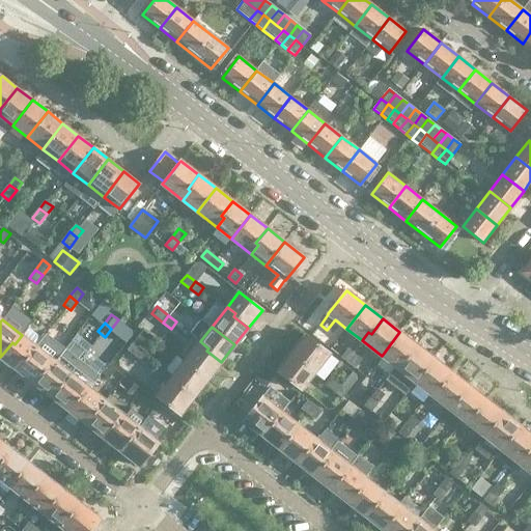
[(406,361),(417,345),(399,332),(382,356),(396,367),(402,359),(406,361)]
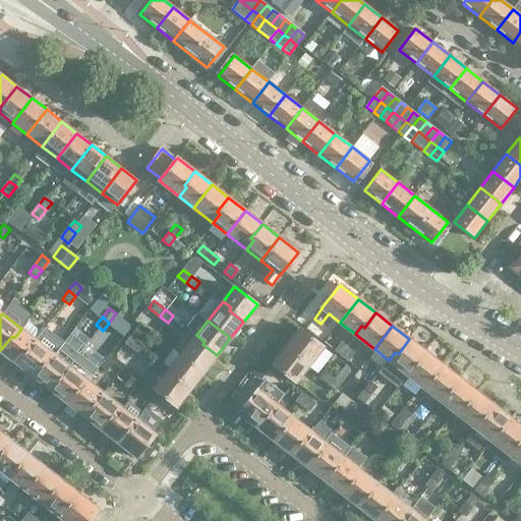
[(17,363),(36,340),(21,329),(14,338),(12,336),(0,350),(17,363)]
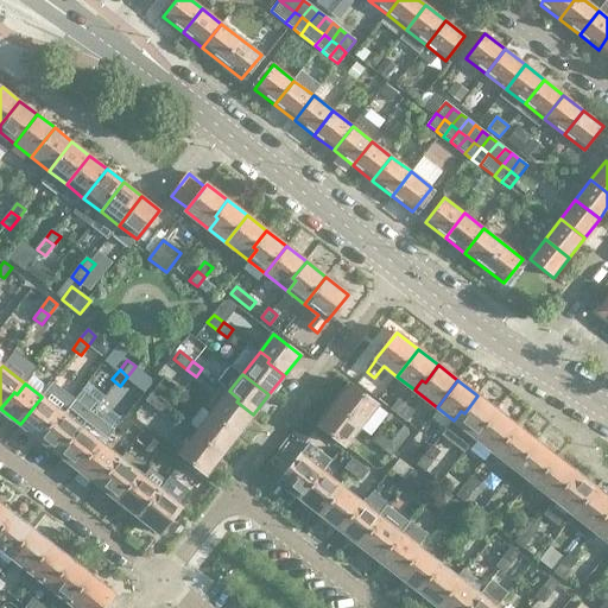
[(359,429),(378,405),(350,384),(334,404),(352,418),(348,420),(359,429)]
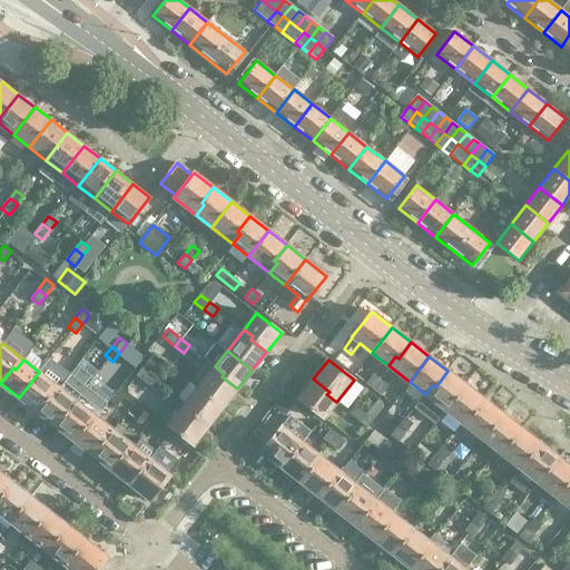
[(237,389),(222,376),(224,374),(215,366),(198,387),(223,408),(237,389)]
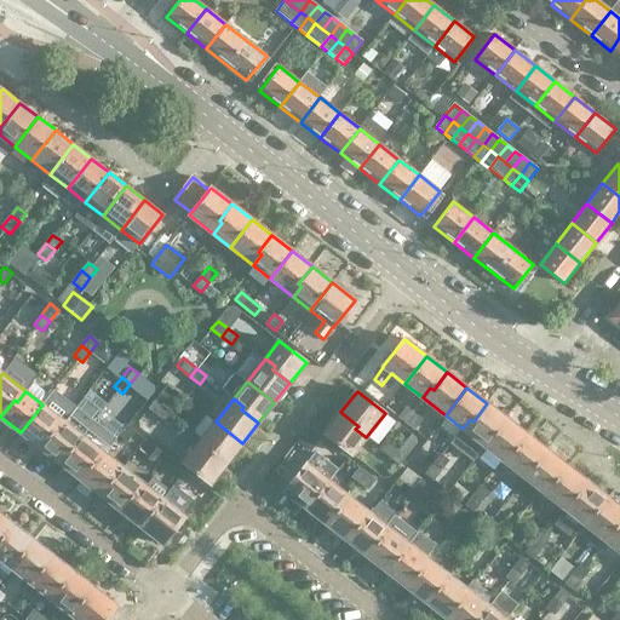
[(159,417),(165,408),(155,401),(149,409),(159,417)]
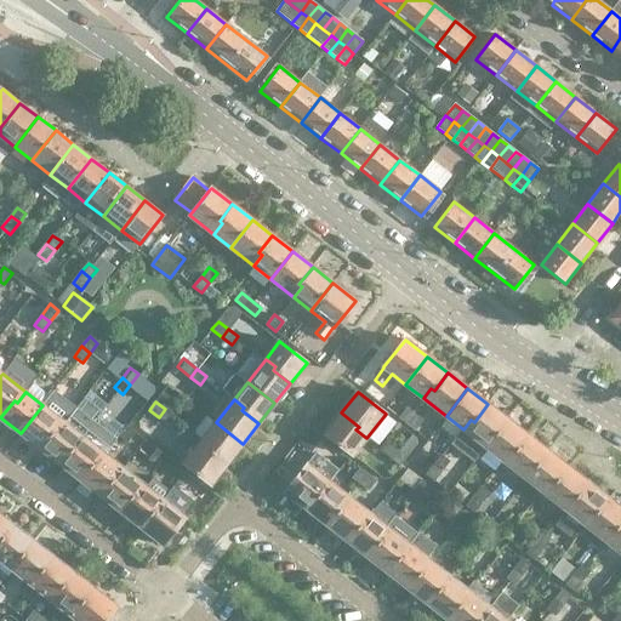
[(486,448),(508,420),(488,404),(474,422),(471,420),(463,429),(486,448)]
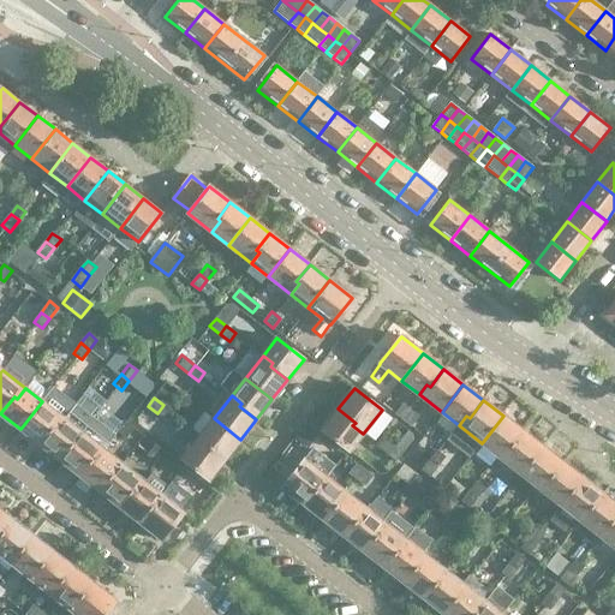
[(58,430),(65,419),(42,401),(21,429),(40,445),(54,428),(58,430)]
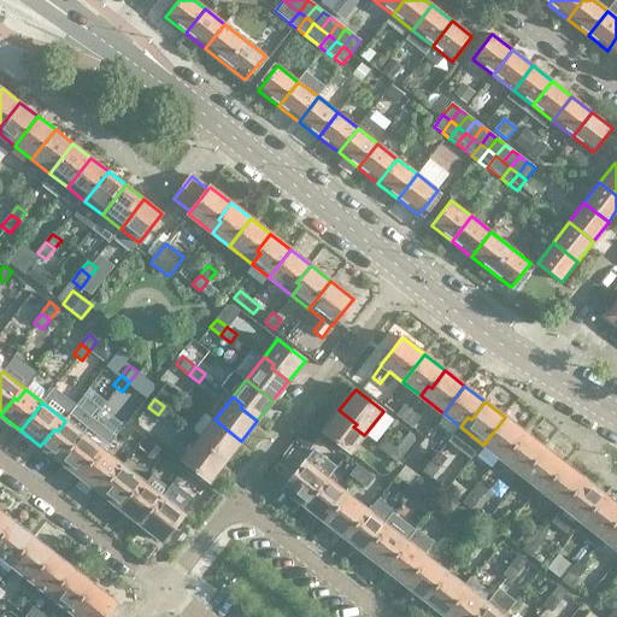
[(168,422),(174,415),(164,406),(158,415),(168,422)]
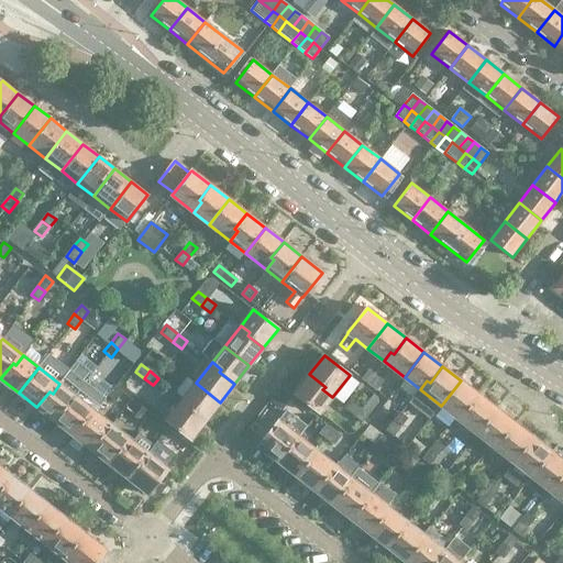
[(332,397),(322,389),(326,387),(309,374),(295,394),(320,412),(332,397)]
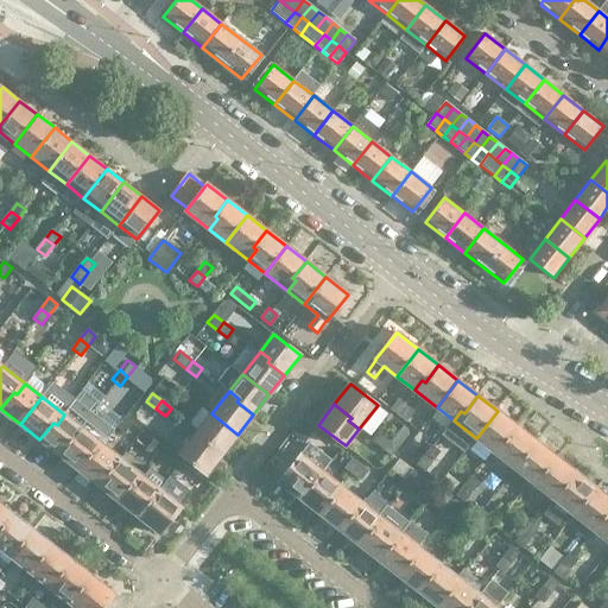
[(504,444),(517,426),(498,411),(476,438),(493,451),(500,442),(504,444)]
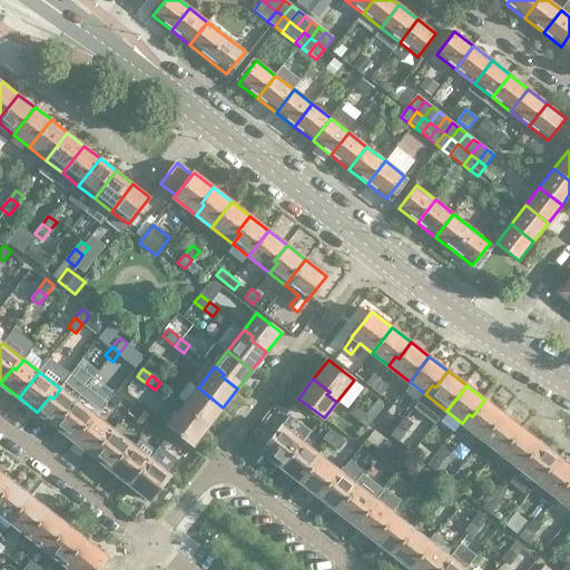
[(223,408),(198,387),(186,403),(195,411),(193,413),(208,426),(223,408)]
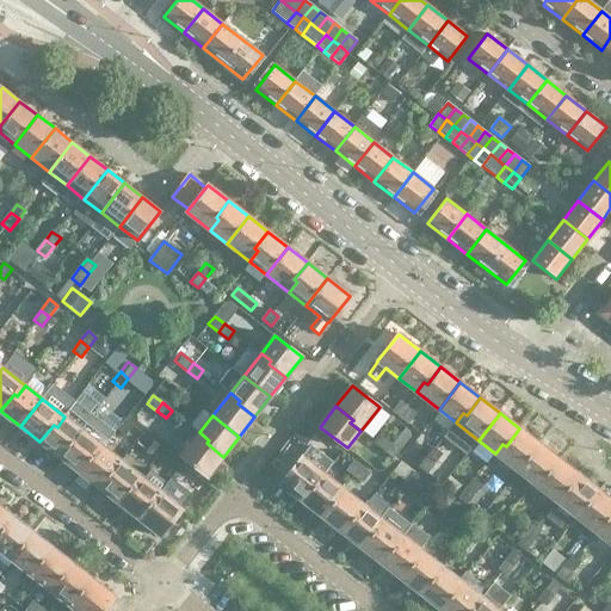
[(60,457),(81,430),(65,417),(57,427),(54,425),(39,442),(60,457)]
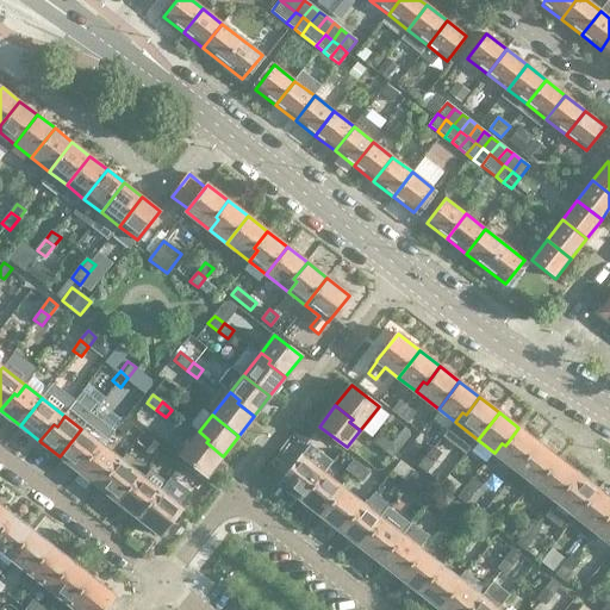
[(517,471),(539,443),(518,428),(505,446),(502,443),(495,453),(517,471)]
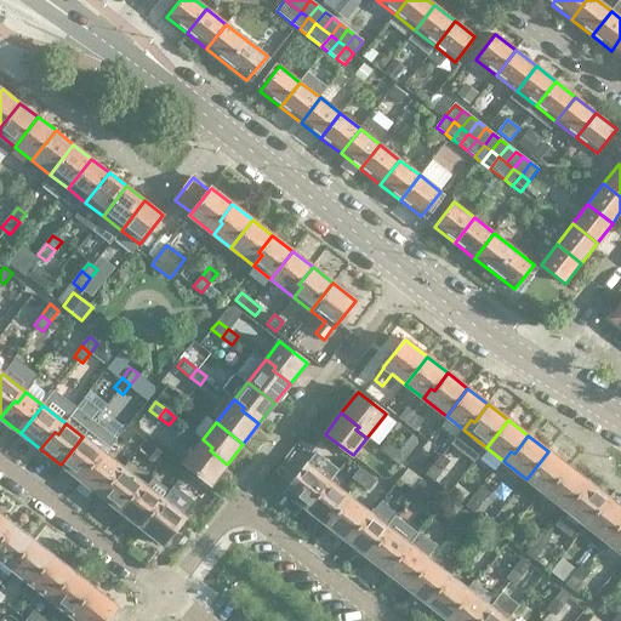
[(98,466),(106,455),(83,437),(61,465),(80,480),(95,462),(98,466)]
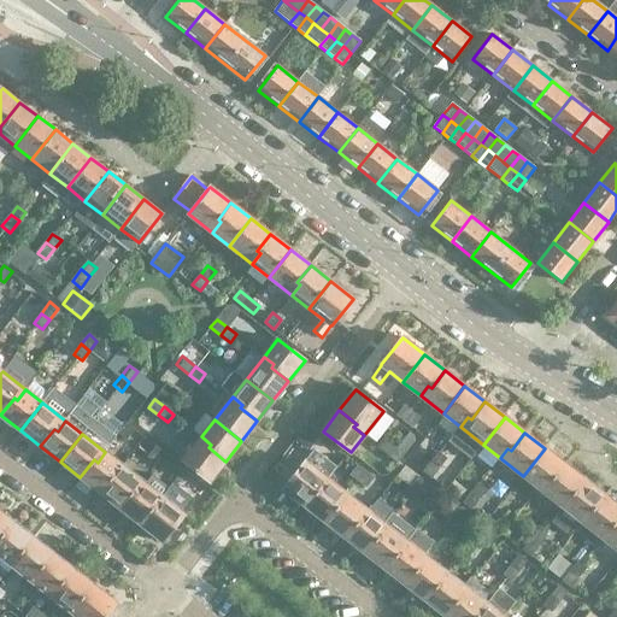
[(225,462),(209,447),(211,445),(201,436),(182,460),(210,482),(225,462)]
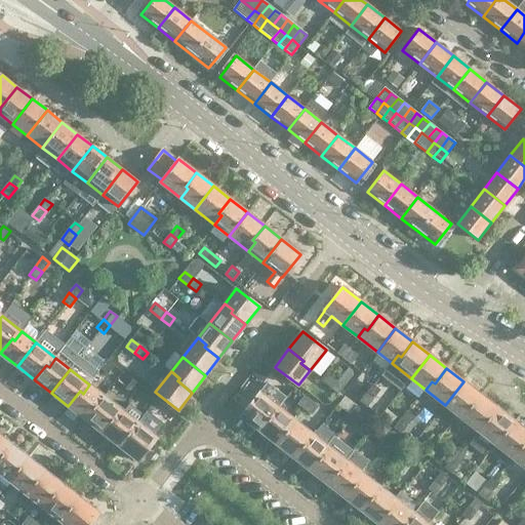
[(331,388),(336,381),(328,374),(323,381),(331,388)]
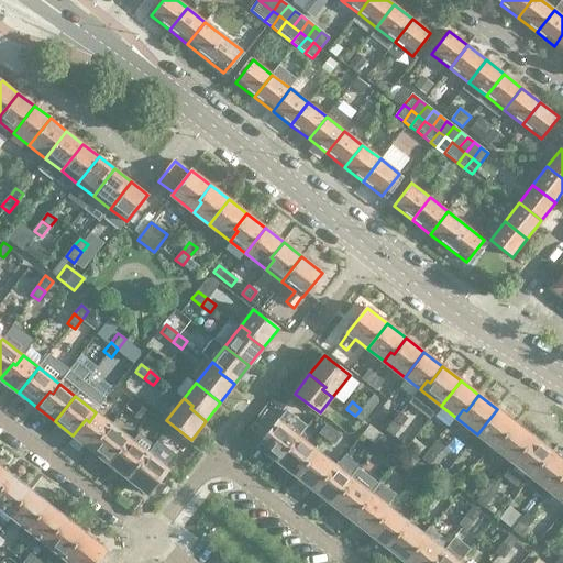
[(364,423),(370,416),(361,409),(355,416),(364,423)]
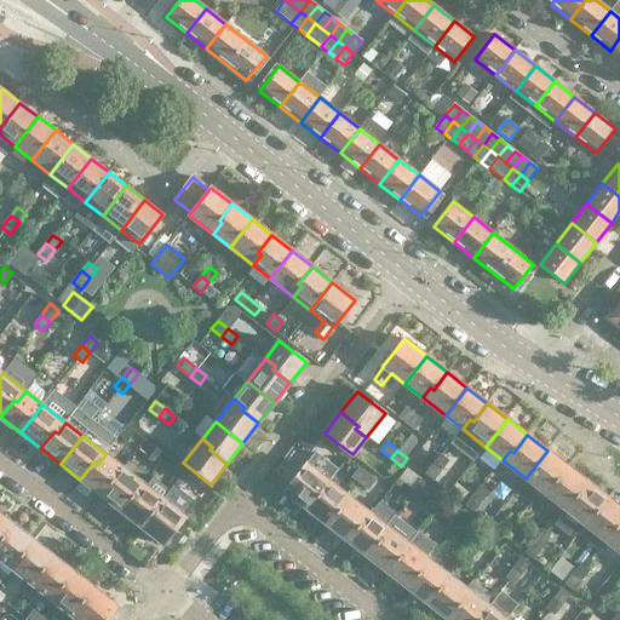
[(554,483),(567,466),(547,451),(526,478),(543,492),(550,481),(554,483)]
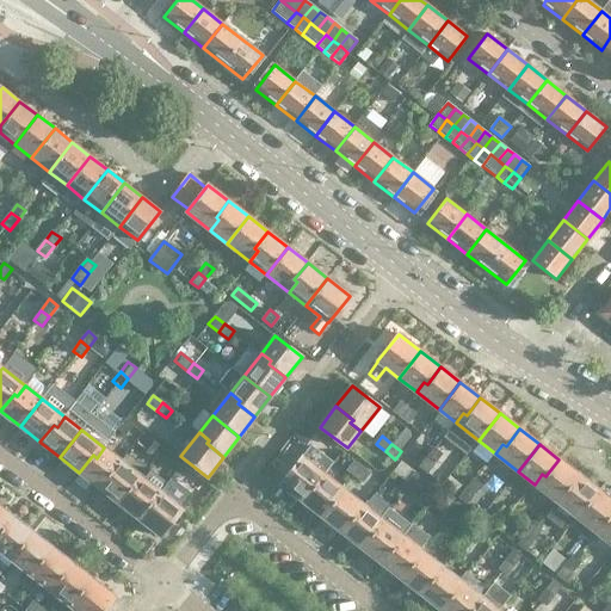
[(323,475),(310,464),(319,452),(312,446),(302,458),(301,457),(279,485),(302,501),(323,475)]
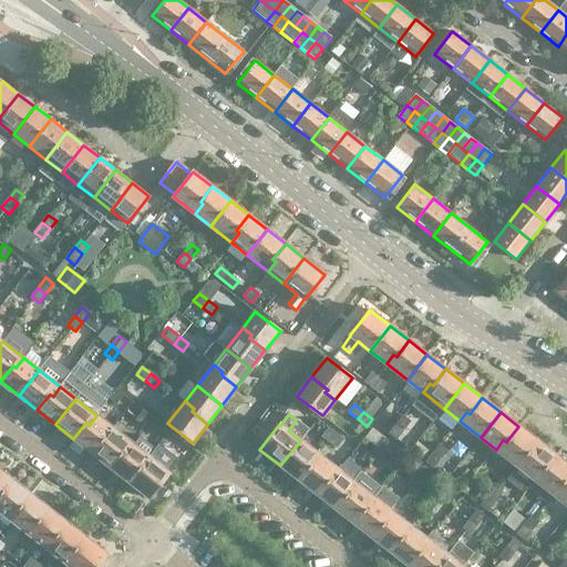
[(92,453),(112,428),(96,415),(90,425),(86,422),(73,439),(92,453)]
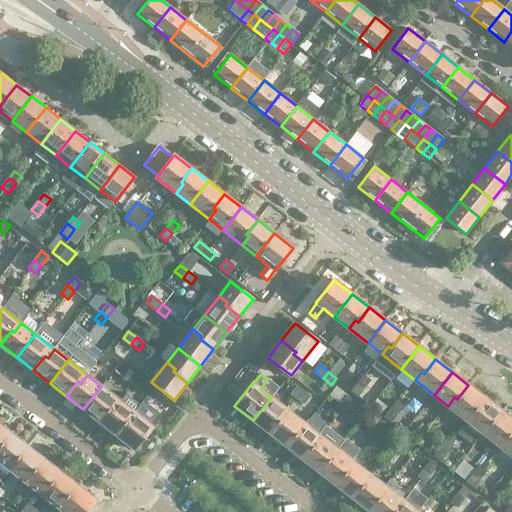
[(364,389),(371,381),(364,375),(357,384),(364,389)]
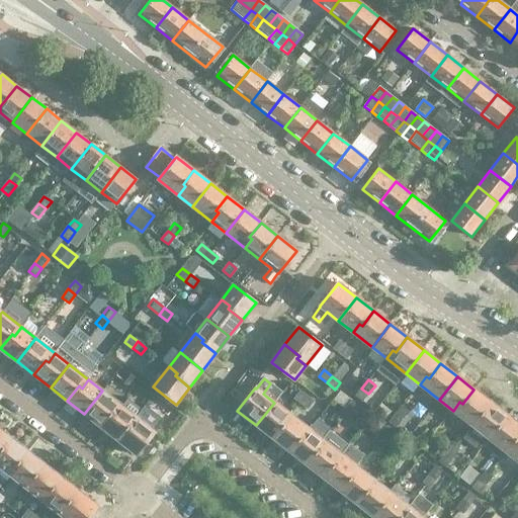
[(362,402),(368,394),(361,389),(355,397),(362,402)]
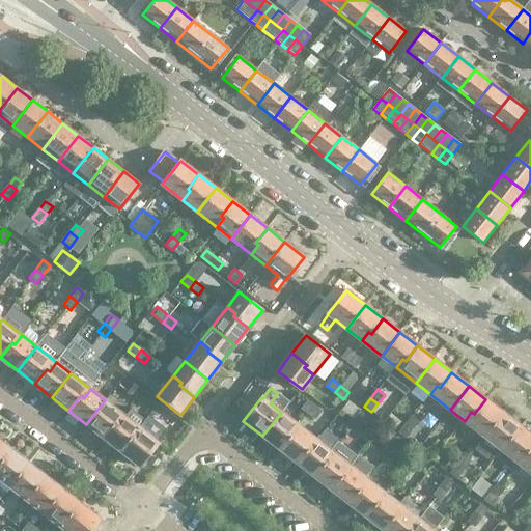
[(484,437),(503,413),(485,399),(474,414),(471,412),(465,421),(484,437)]
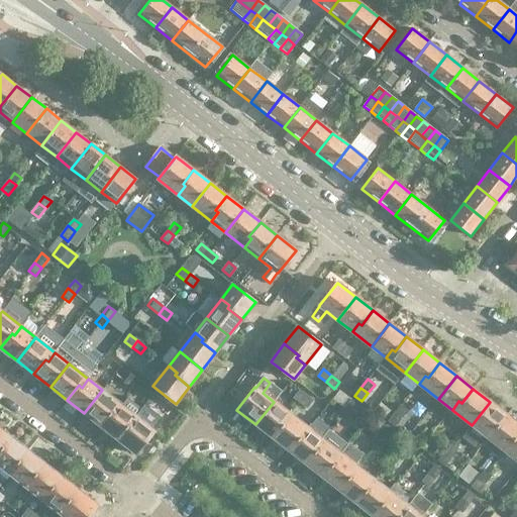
[(115,413),(121,405),(102,390),(84,413),(101,426),(112,411),(115,413)]
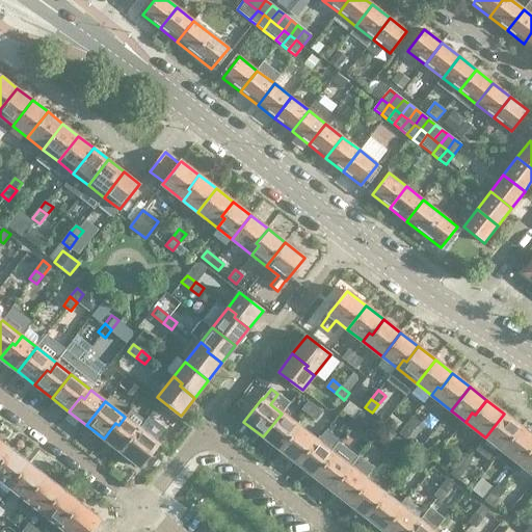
[(362,425),(369,417),(362,411),(354,420),(362,425)]
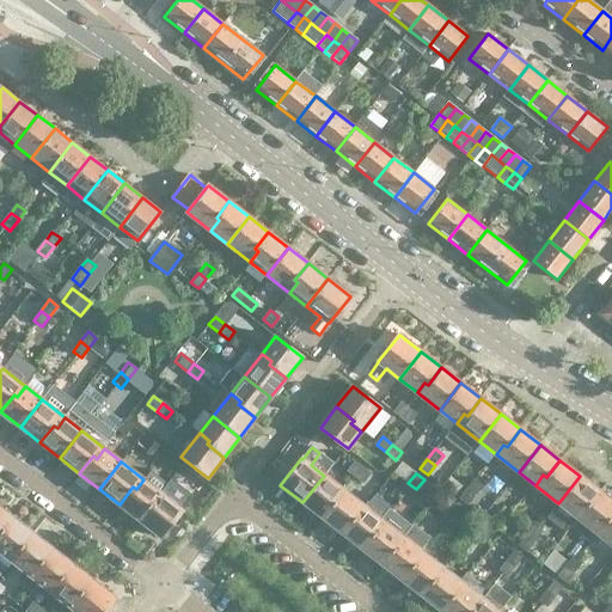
[(332,499),(341,488),(324,476),(303,502),(323,518),(336,501),(332,499)]
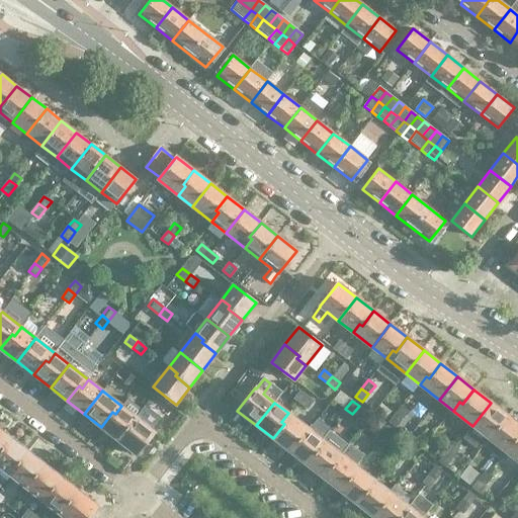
[(496,430),(507,416),(491,403),(472,426),(487,436),(493,428),(496,430)]
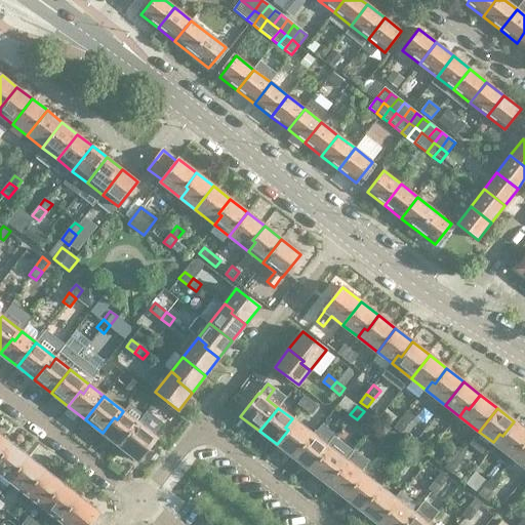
[(119,446),(137,422),(123,411),(117,419),(114,417),(103,433),(119,446)]
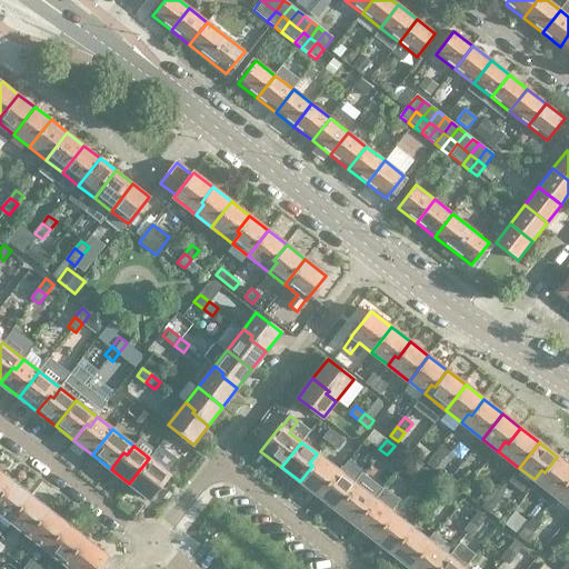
[(441,461),(449,452),(441,446),(433,455),(441,461)]
